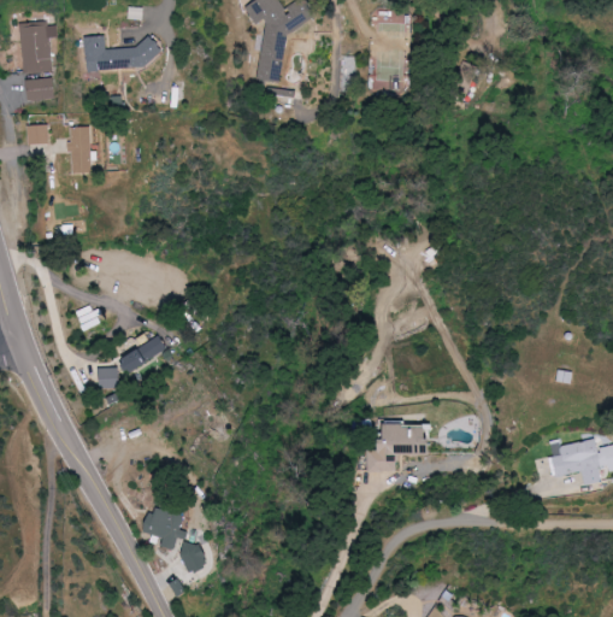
[(254,80),(278,83),(287,30),(306,33),(310,7),(264,0),(260,0),(260,6),(249,5),(247,21),(263,23),(254,80)]
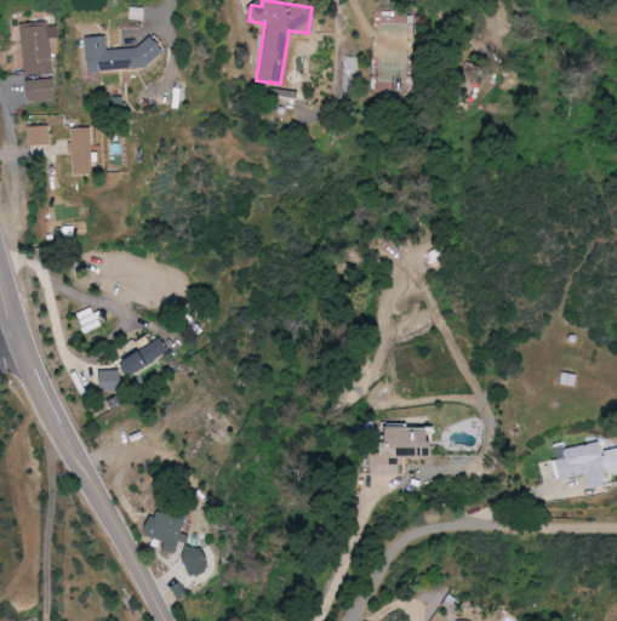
[(51,74),(50,38),(56,38),(55,23),(20,24),(21,74),(51,74)]
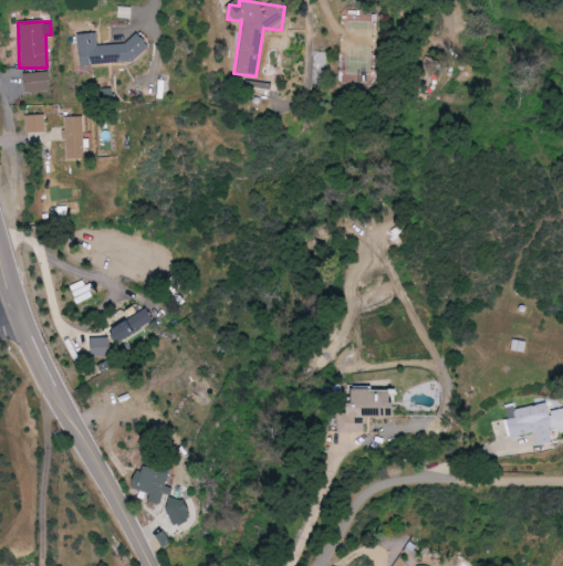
[(75,34),(77,63),(145,61),(144,41),(95,43),(95,33),(75,34)]
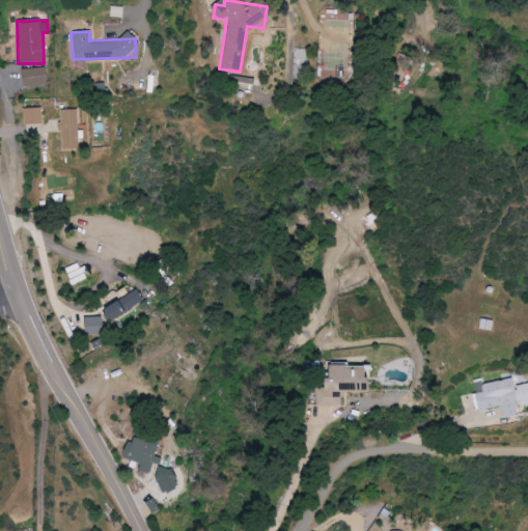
[(46,86),(46,67),(21,68),(22,87),(46,86)]
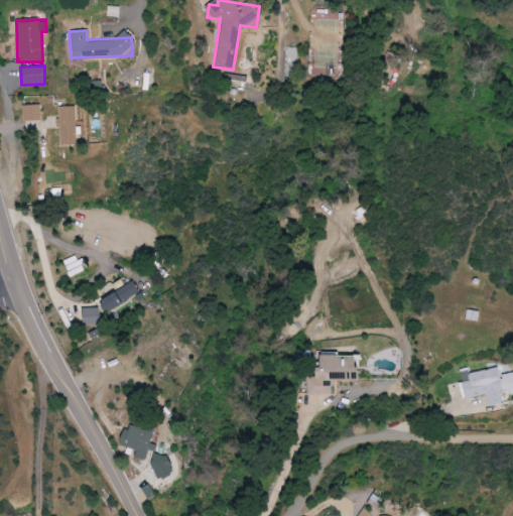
[(21,105),(22,121),(40,121),(39,105),(21,105)]
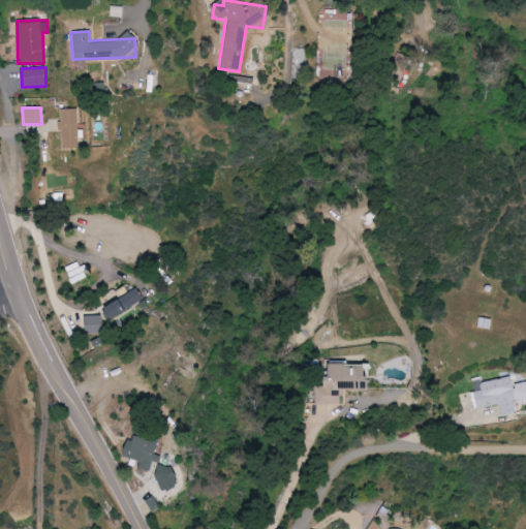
[(60,150),(79,149),(78,110),(60,110),(60,150)]
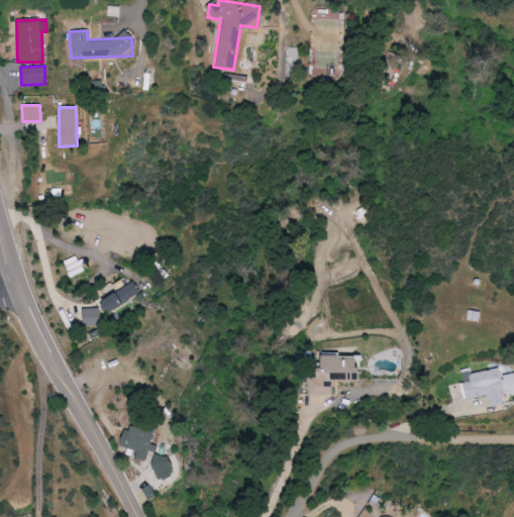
[(139,295),(133,283),(101,300),(107,312),(139,295)]
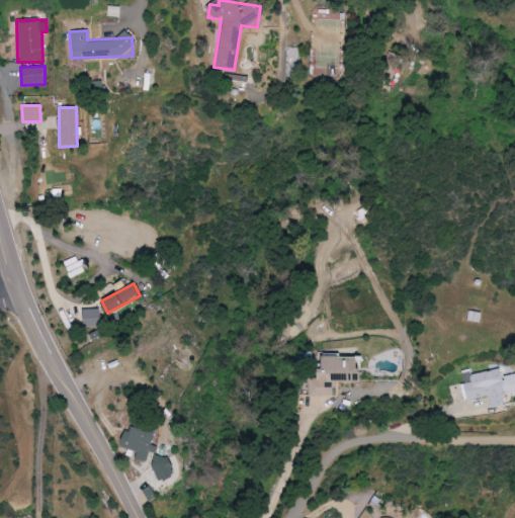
[(81,327),(99,327),(98,310),(81,310),(81,327)]
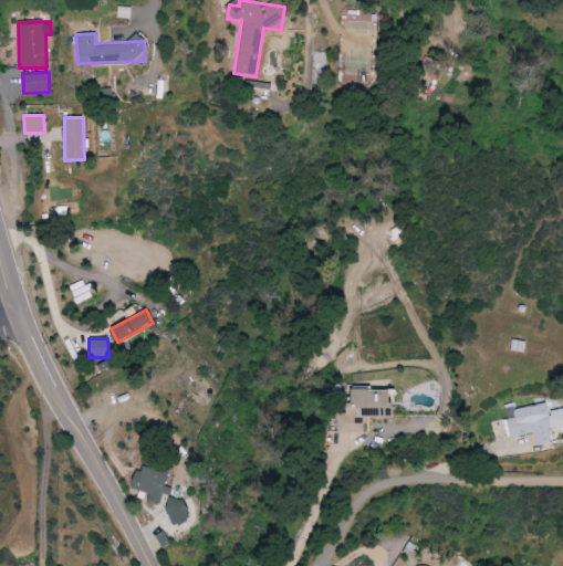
[(393,388),(352,388),(352,402),(347,402),(347,412),(336,412),(336,432),(363,432),(363,416),(393,416),(393,388)]
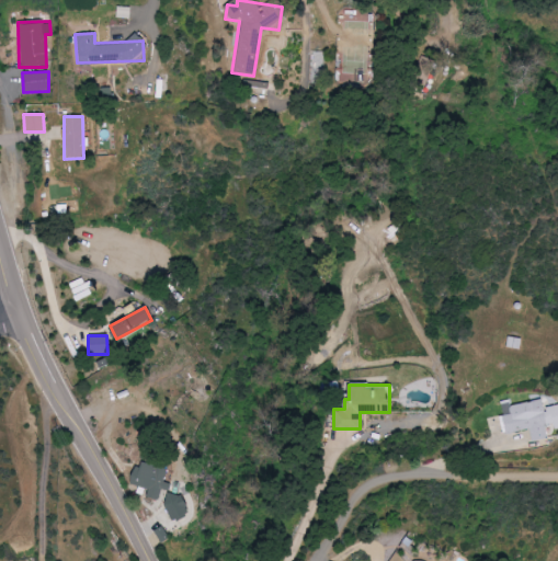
[(557,427),(557,404),(543,408),(542,399),(509,405),(511,414),(500,415),(503,434),(528,430),(531,442),(545,438),(543,425),(551,423),(553,428),(557,427)]
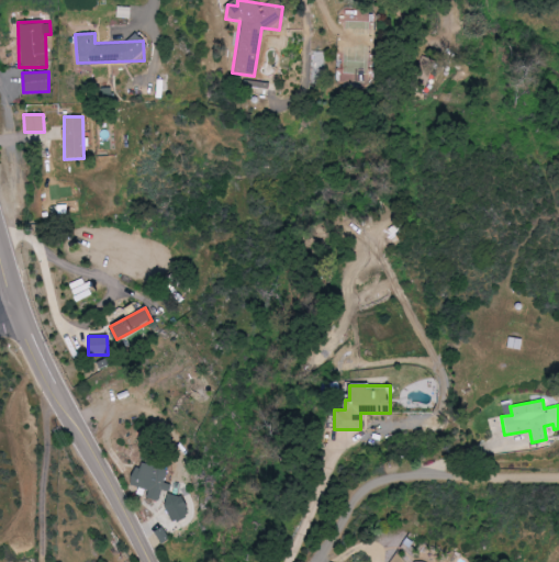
[(168,468),(137,461),(132,485),(148,489),(146,497),(165,502),(163,516),(185,520),(189,497),(170,493),(172,484),(165,482),(168,468)]
